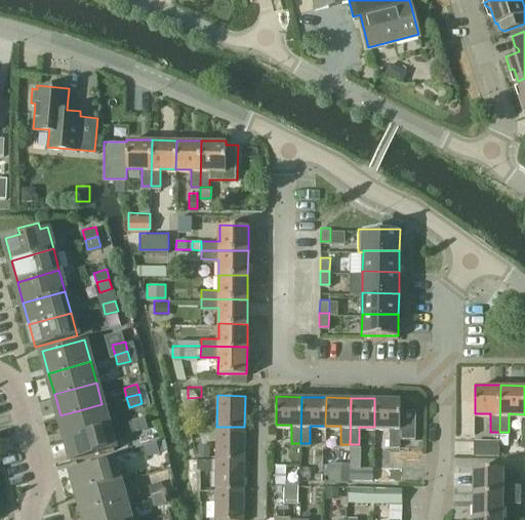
[(374,398),(374,427),(390,427),(390,445),(400,445),(400,398),(374,398)]
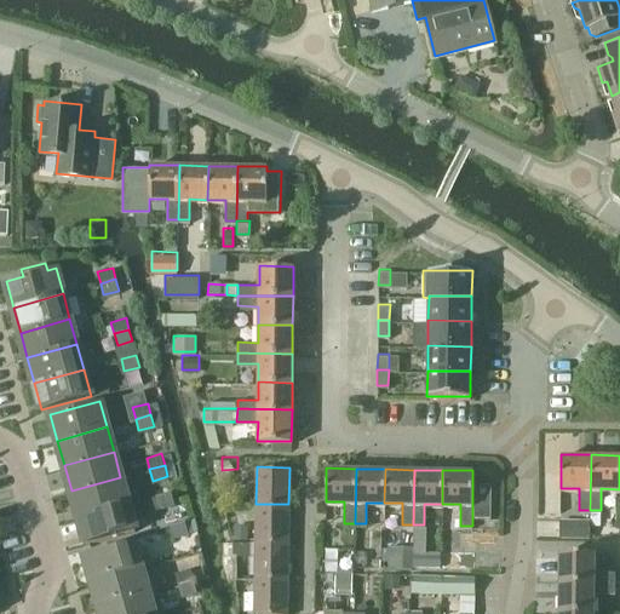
[(72,491),(79,516),(127,503),(120,477),(72,491)]
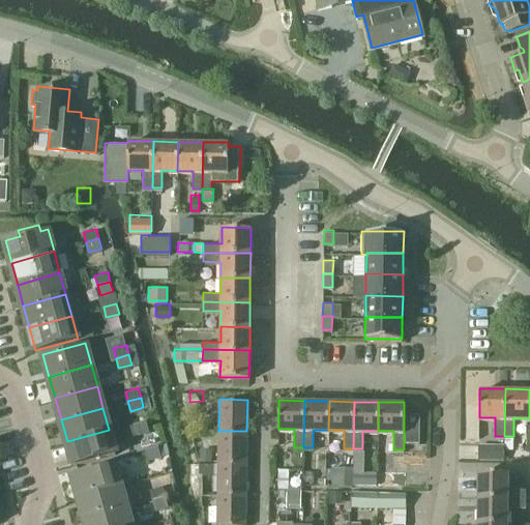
[(419,441),(419,413),(405,413),(405,441),(419,441)]
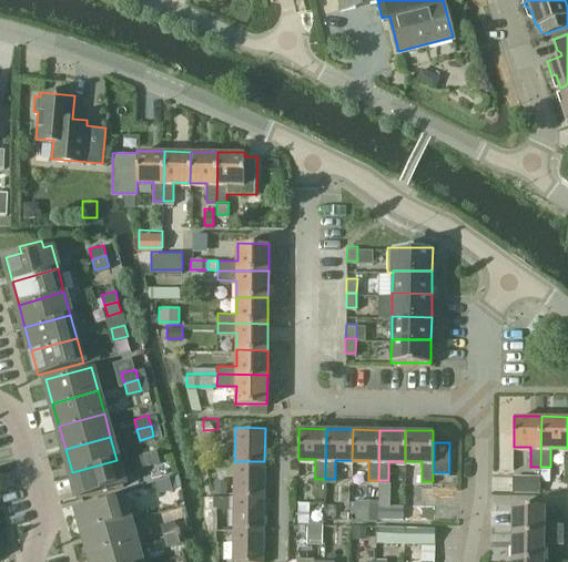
[(160,459),(156,449),(143,452),(146,463),(160,459)]
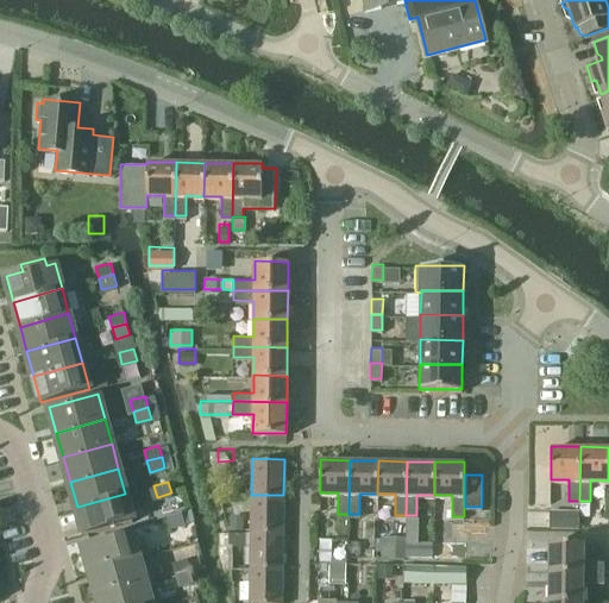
[(223,482),(221,494),(243,494),(243,482),(223,482)]
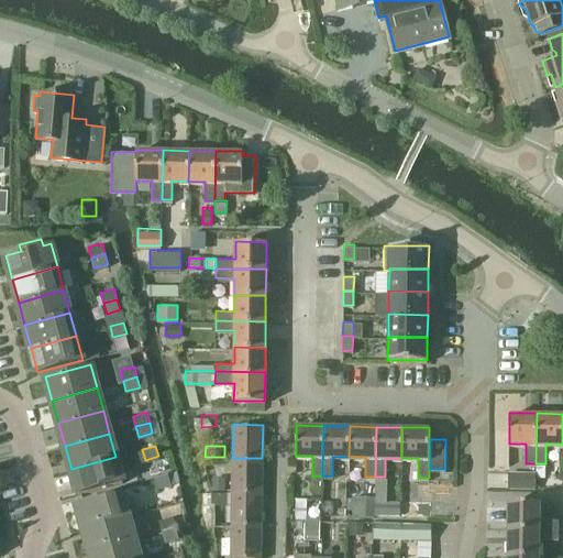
[(142,449),(129,452),(132,463),(145,460),(142,449)]
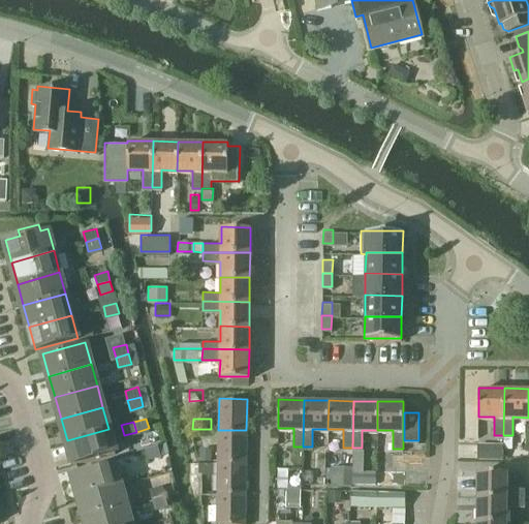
[(109,429),(67,440),(73,462),(115,451),(109,429)]
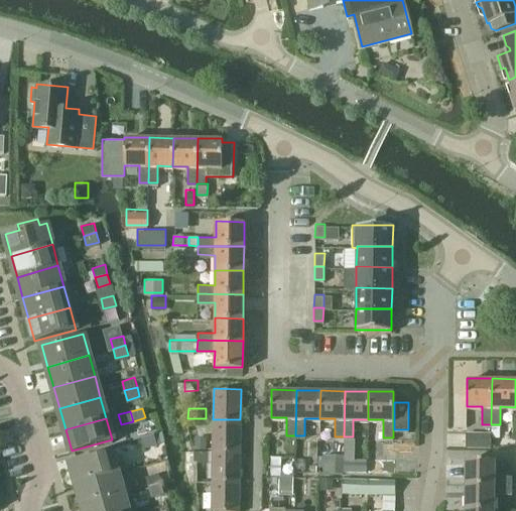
[(240,419),(213,419),(213,450),(240,450),(240,419)]
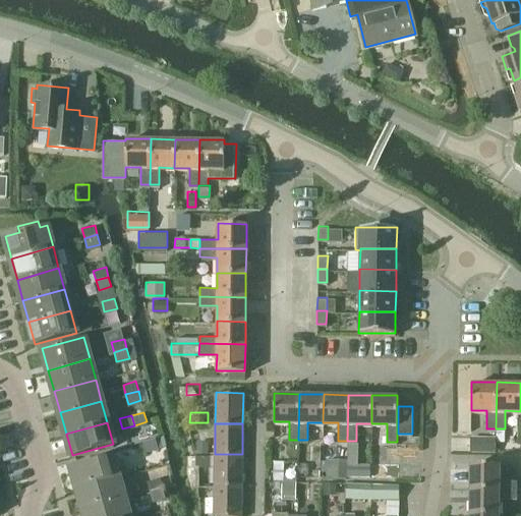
[(494,449),(495,435),(471,435),(470,449),(494,449)]
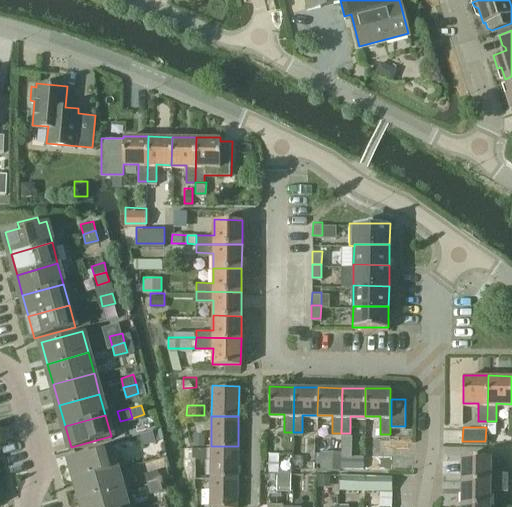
[(155,439),(153,429),(140,432),(143,442),(155,439)]
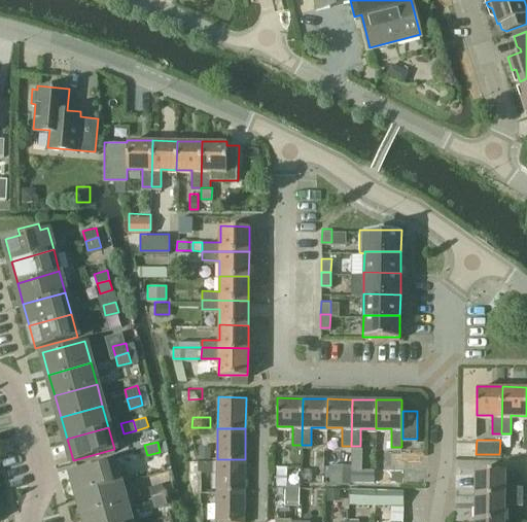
[(200,444),(199,457),(211,457),(211,445),(200,444)]
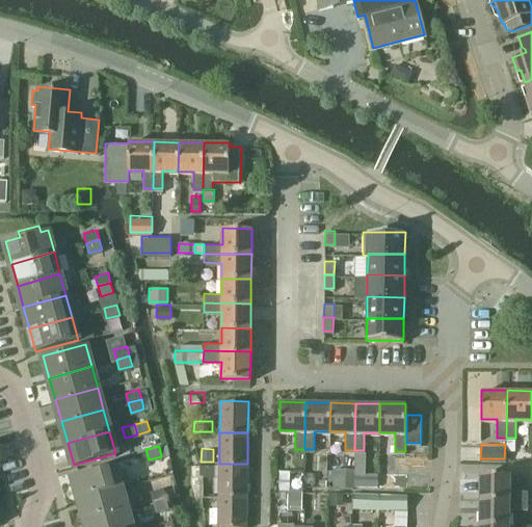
[(78,497),(121,485),(114,463),(72,475),(78,497)]
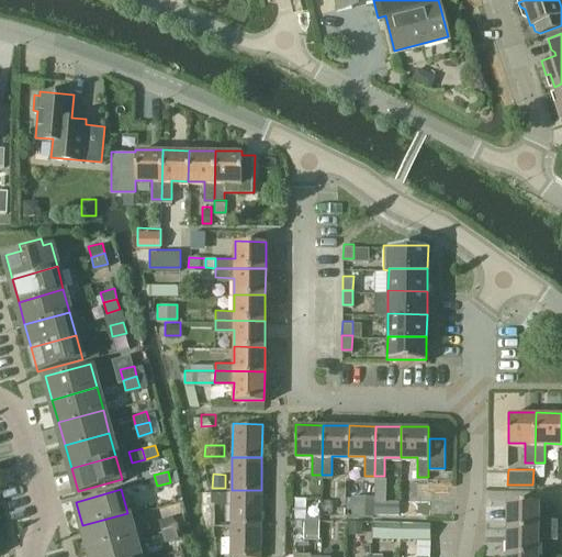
[(261,490),(232,490),(231,523),(260,523),(261,490)]
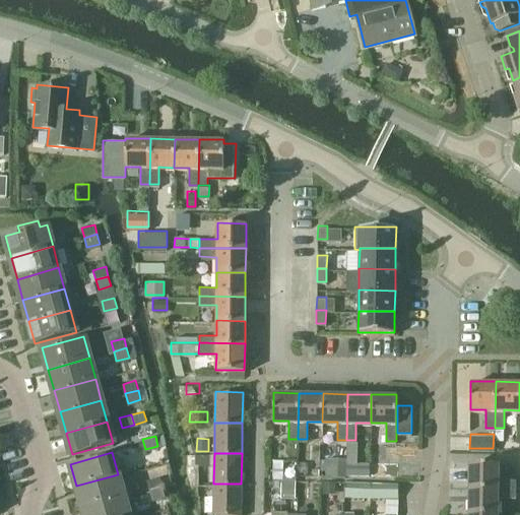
[(339,456),(325,456),(325,474),(339,474),(339,456)]
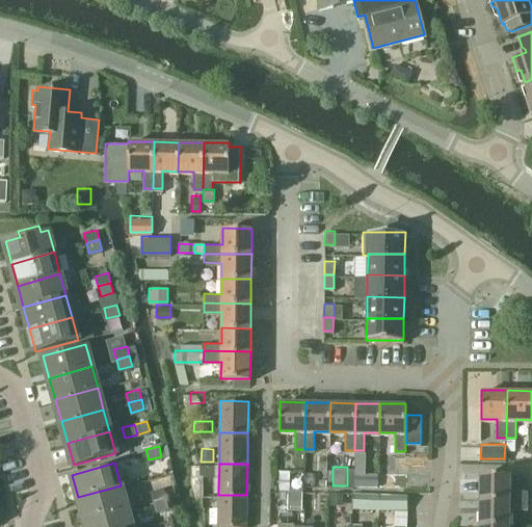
[(278,468),(278,489),(289,489),(289,483),(289,468),(278,468)]
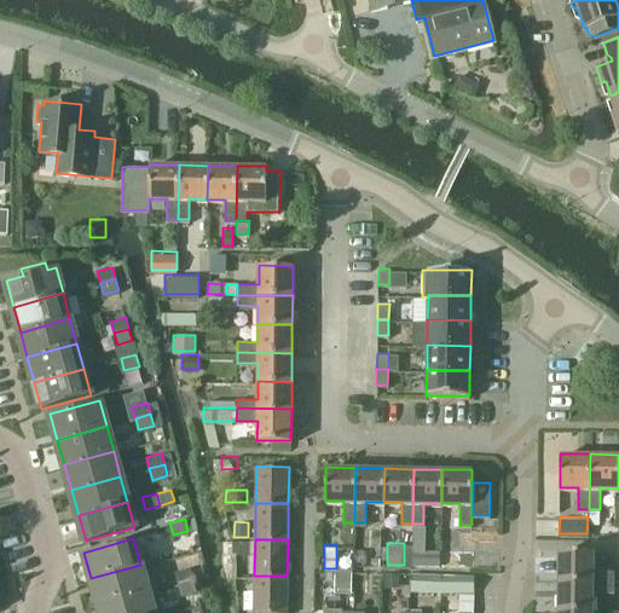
[(356,548),(354,564),(365,564),(366,548),(356,548)]
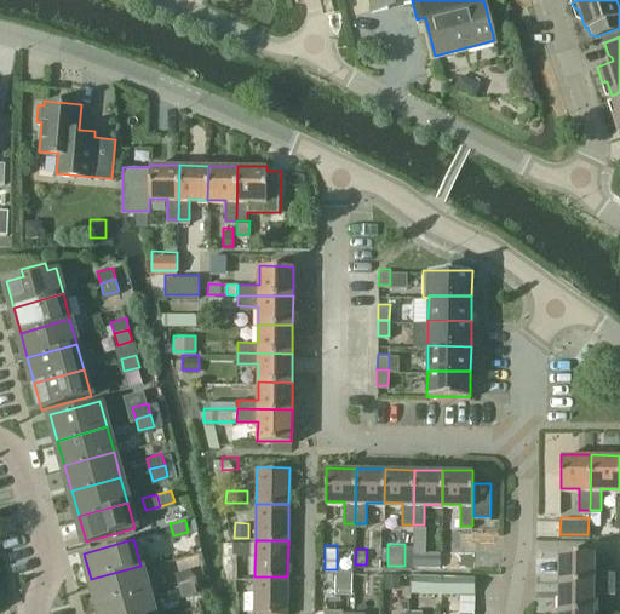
[(413,563),(428,563),(428,550),(413,549),(413,563)]
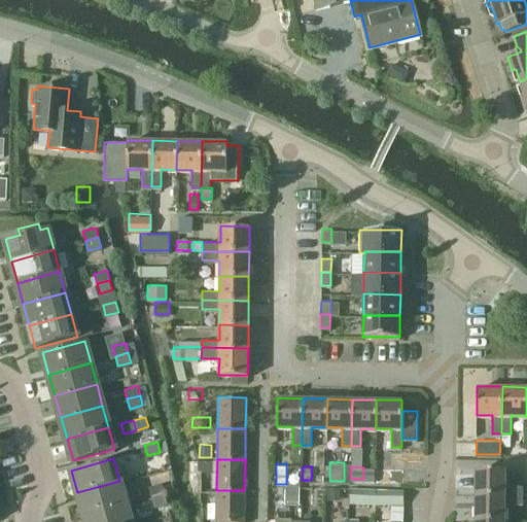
[(402,480),(402,466),(376,466),(376,480),(402,480)]
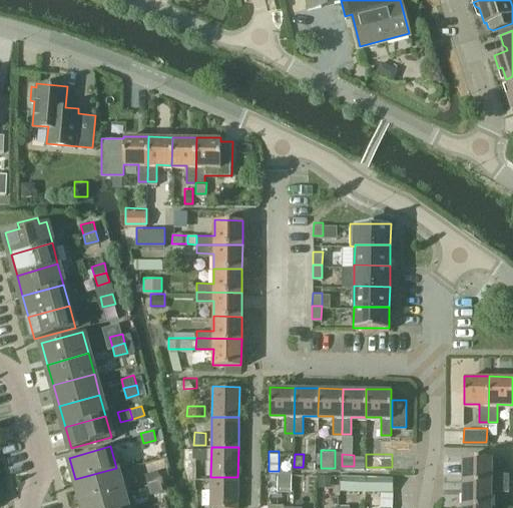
[(463,456),(463,480),(508,481),(508,472),(491,472),(491,456),(463,456)]
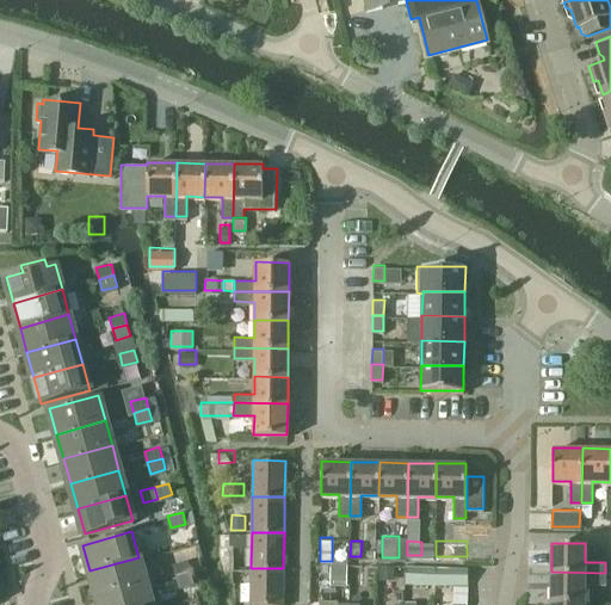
[(146,582),(139,557),(90,570),(97,596),(146,582)]
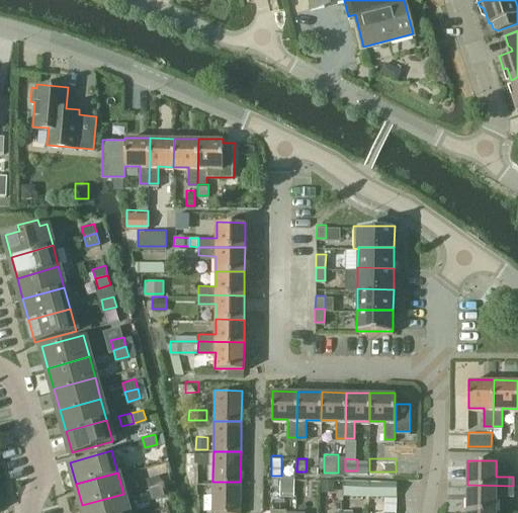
[(149,487),(161,483),(158,474),(146,478),(149,487)]
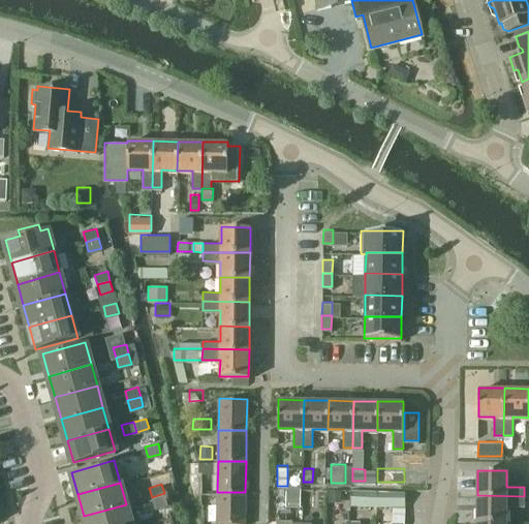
[(287,486),(286,504),(300,504),(301,487),(287,486)]
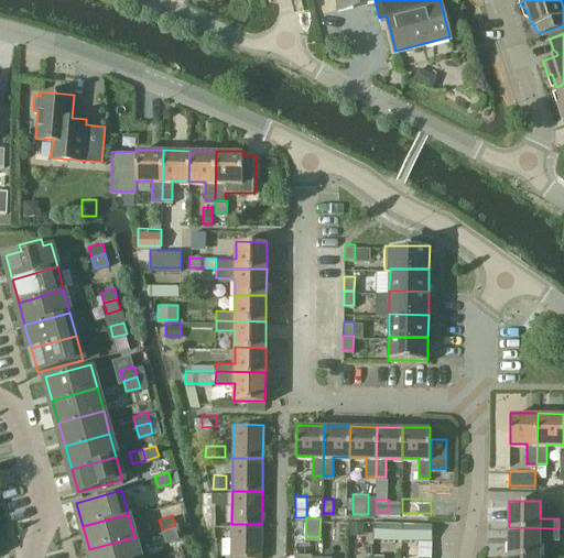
[(350,520),(349,533),(364,533),(364,521),(350,520)]
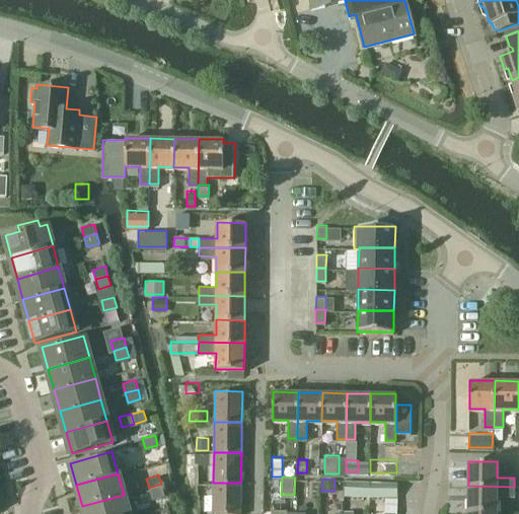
[(345,494),(370,494),(370,481),(345,481),(345,494)]
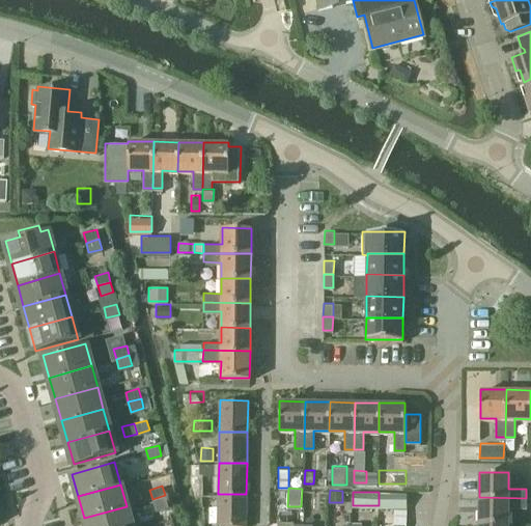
[(379,505),(407,506),(407,493),(379,492),(379,505)]
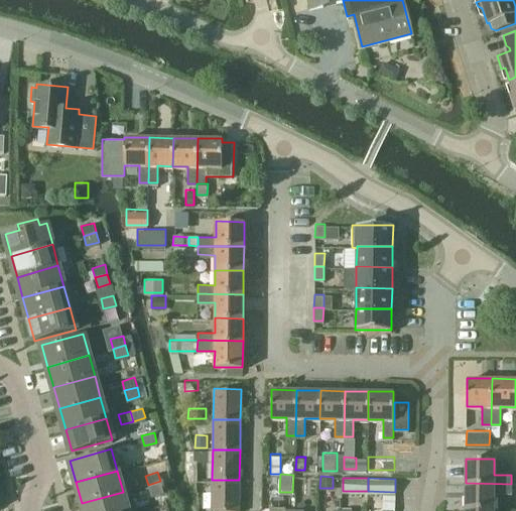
[(239,510),(239,480),(212,480),(212,510),(239,510)]
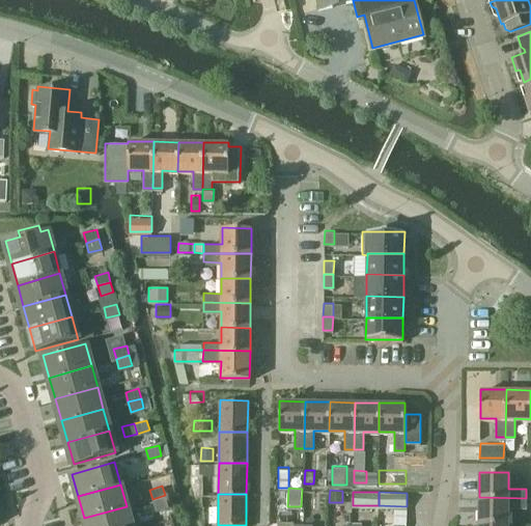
[(168,505),(165,495),(152,499),(155,509),(168,505)]
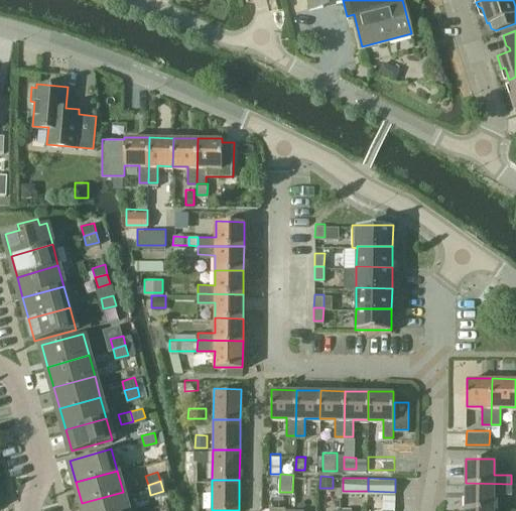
[(511,492),(511,484),(466,483),(465,507),(493,507),(494,492),(511,492)]
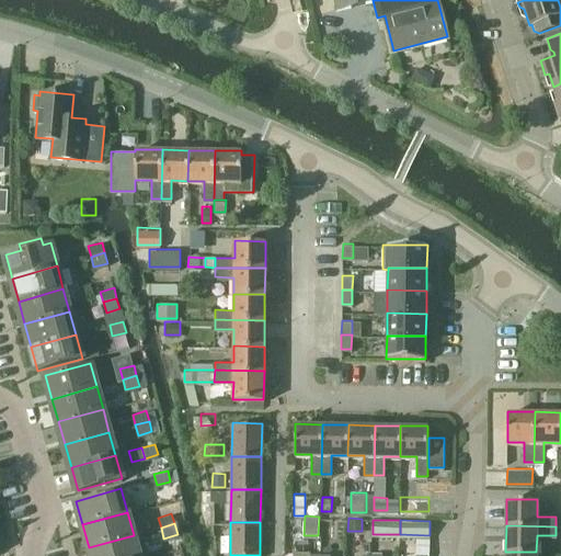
[(139,555),(134,535),(89,547),(91,555),(139,555)]
